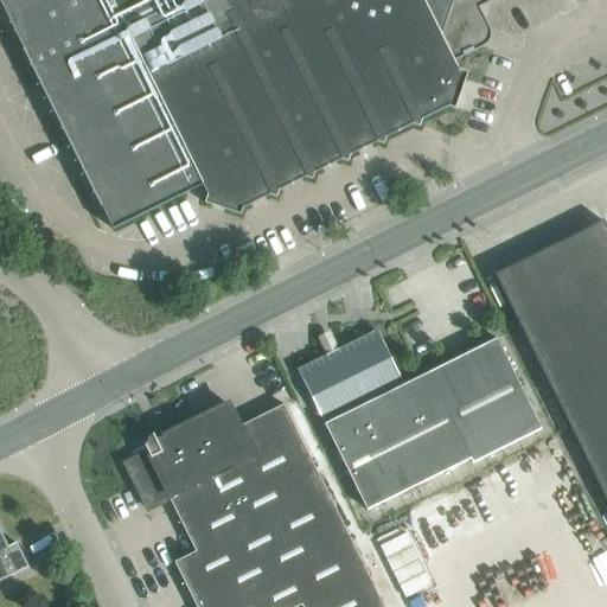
[(0,0),(0,1),(24,50),(23,50),(101,208),(103,208),(114,229),(203,185),(209,196),(206,203),(241,215),(243,209),(270,195),(276,197),(279,191),(306,177),(312,179),(314,173),(342,160),(347,163),(350,155),(377,142),(383,145),(385,138),(413,125),(419,127),(421,120),(448,107),(454,109),(466,75),(459,72),(451,53),(470,44),(477,23),(471,12),(454,20),(442,0),(0,0)]
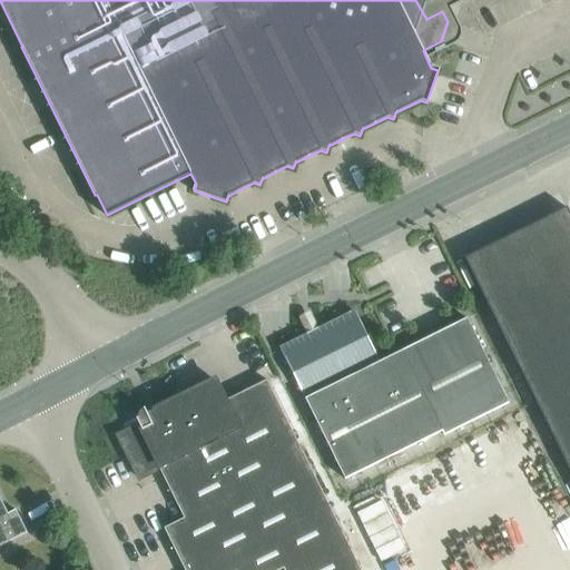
[(462,0),(415,0),(426,19),(442,11),(462,0)]
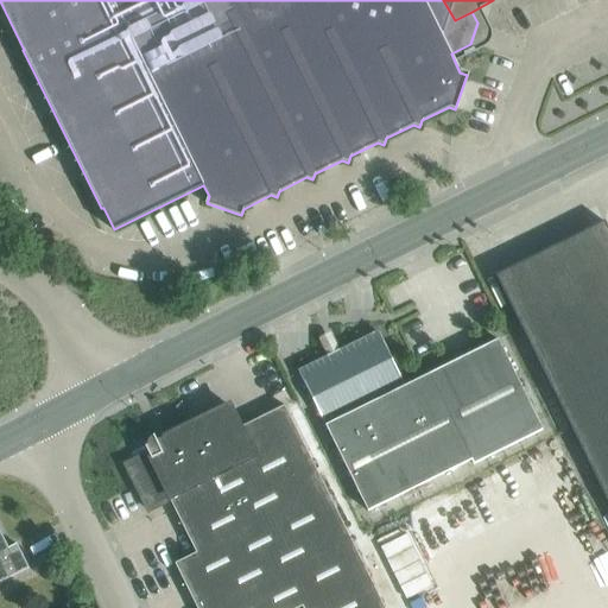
[(607,502),(607,229),(603,222),(495,274),(607,502)]
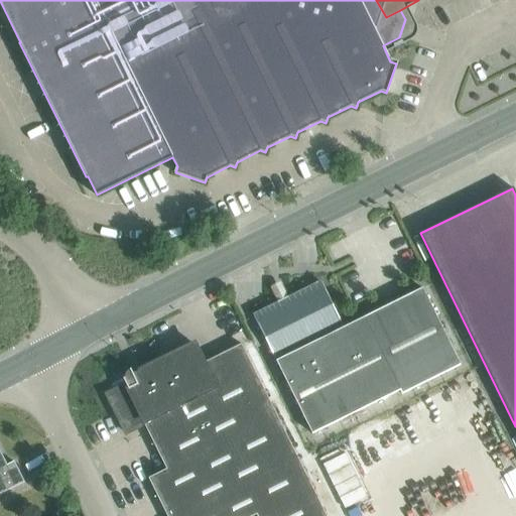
[(421,288),(364,317),(344,328),(320,282),(287,298),(284,292),(276,296),(279,302),(254,315),(312,433),(400,389),(402,393),(460,363),(421,288)]
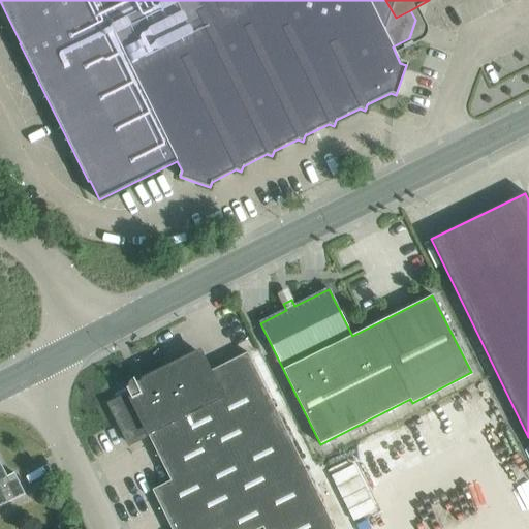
[(335,528),(247,352),(209,372),(199,352),(144,379),(145,381),(137,385),(133,378),(132,379),(130,381),(128,384),(127,387),(126,389),(129,395),(110,404),(129,444),(148,435),(170,480),(152,490),(170,528),(259,528),(262,528),(263,528),(335,528)]
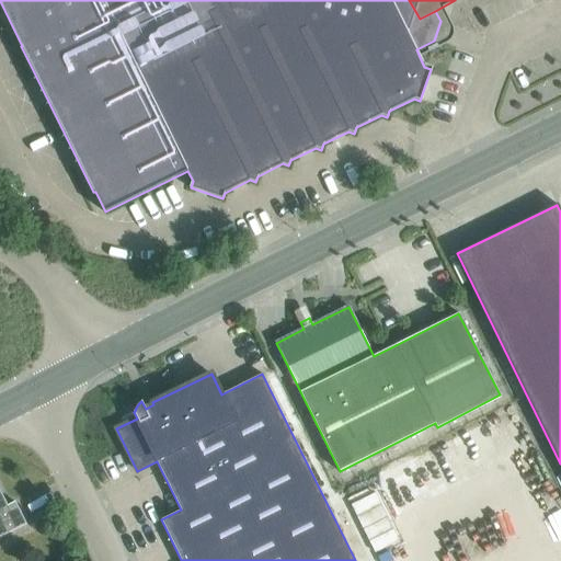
[(0,536),(26,524),(15,502),(8,506),(0,491),(0,536)]
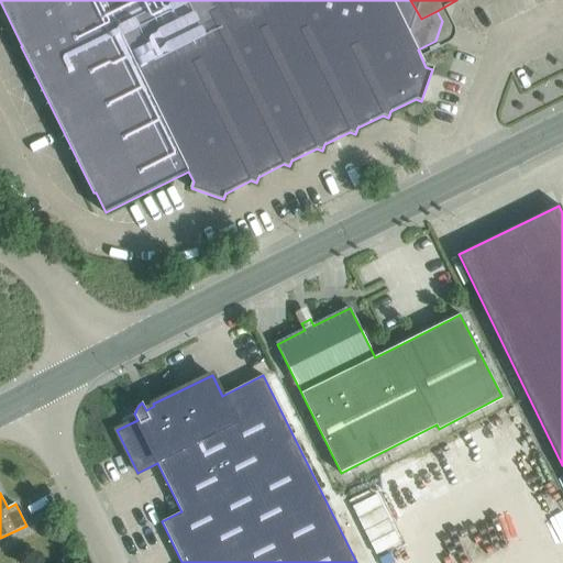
All buildings are outlined.
